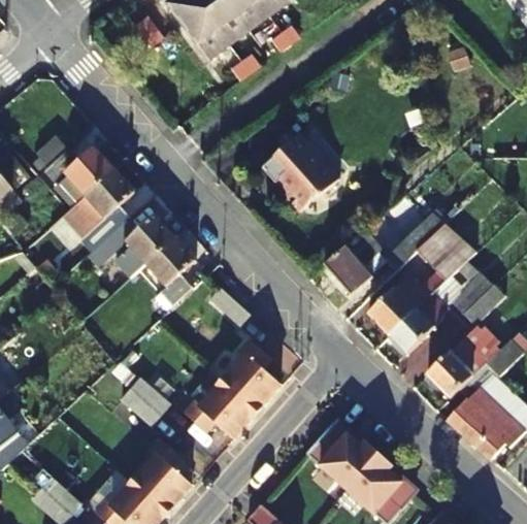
[(207,56),(229,40),(199,0),(168,0),(207,56)]
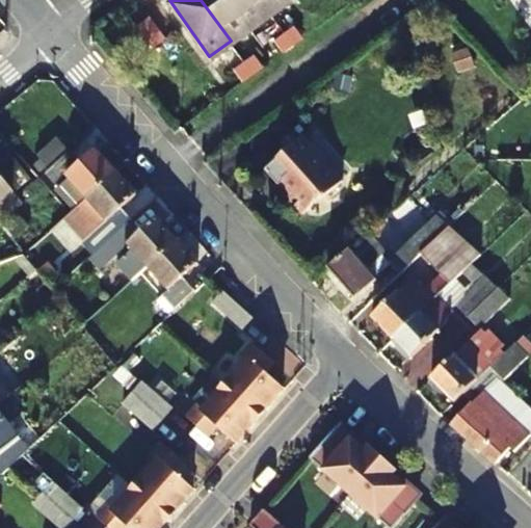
[(250,26),(232,0),(201,0),(231,41),(250,26)]
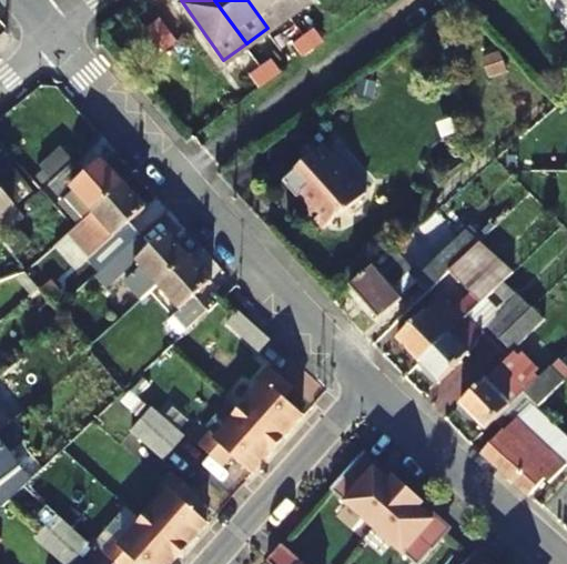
[(247,0),(267,28),(289,11),(280,0),(247,0)]
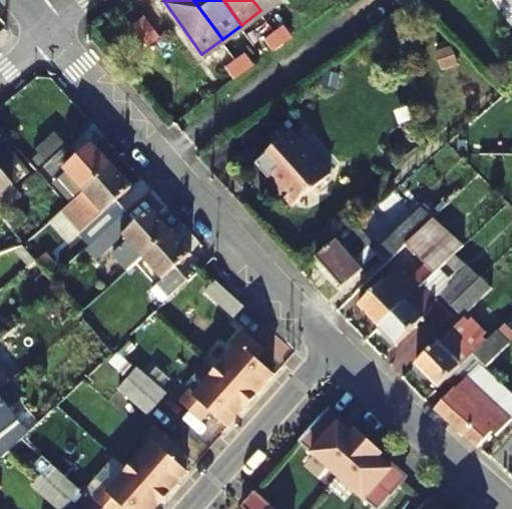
[(252,0),(261,10),(275,0),(252,0)]
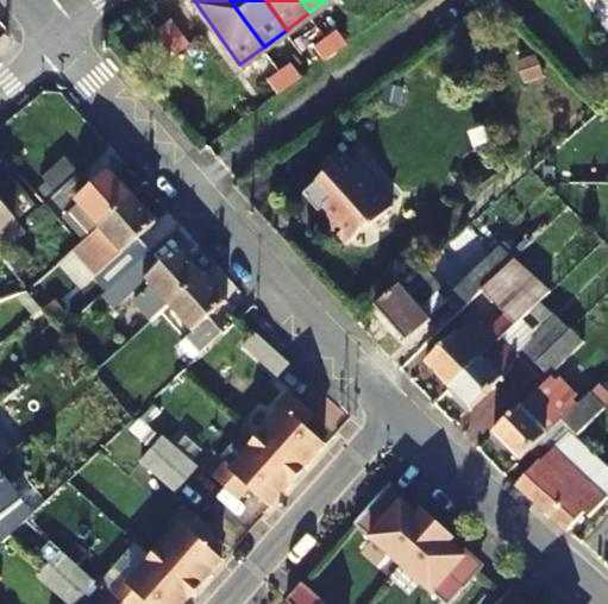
[(171,13),(158,21),(177,46),(190,37),(171,13)]
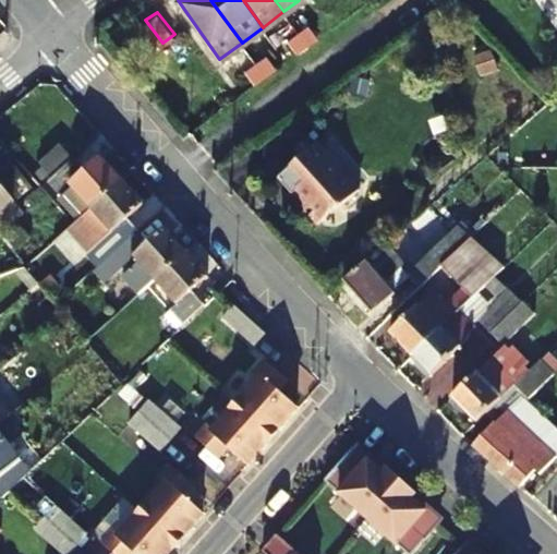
[(316,36),(312,29),(307,24),(298,31),(302,36),(307,43),(316,36)]
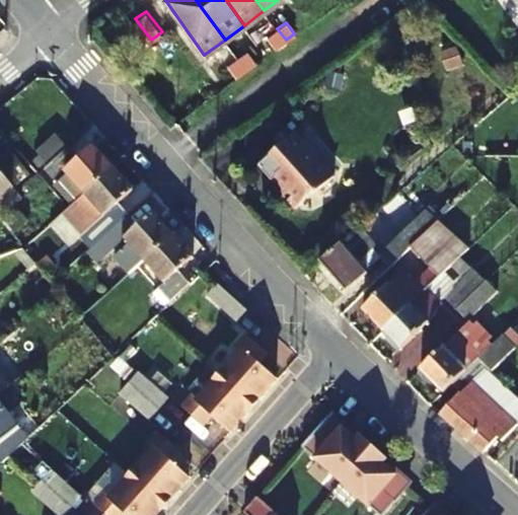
[(281,33),(277,28),(266,37),(274,49),(286,40),(281,33)]
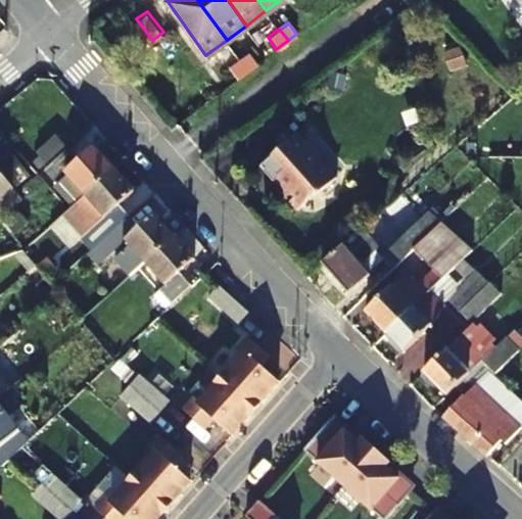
[(256,63),(249,51),(239,57),(247,69),(256,63)]
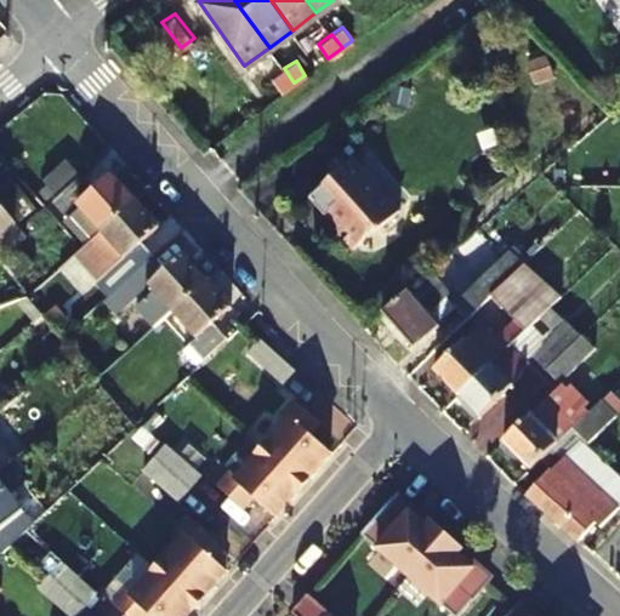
[(282,92),(294,83),(284,68),(272,77),(282,92)]
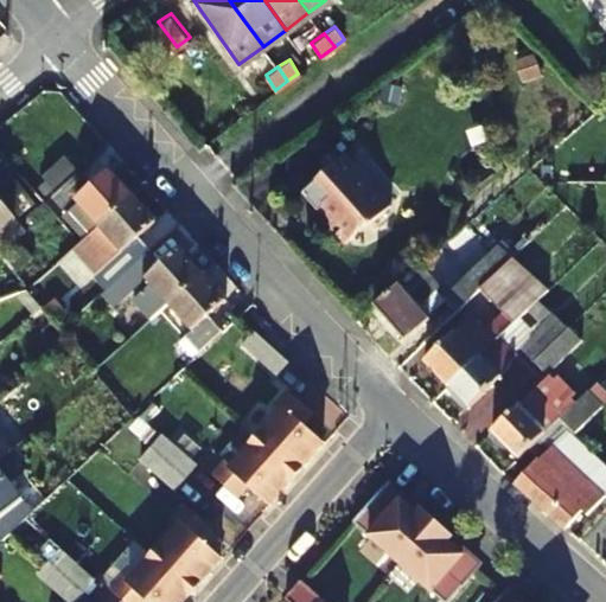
[(349,152),(307,189),(324,207),(326,206),(335,216),(331,219),(349,239),(370,219),(371,222),(391,204),(368,178),(371,177),(349,152)]
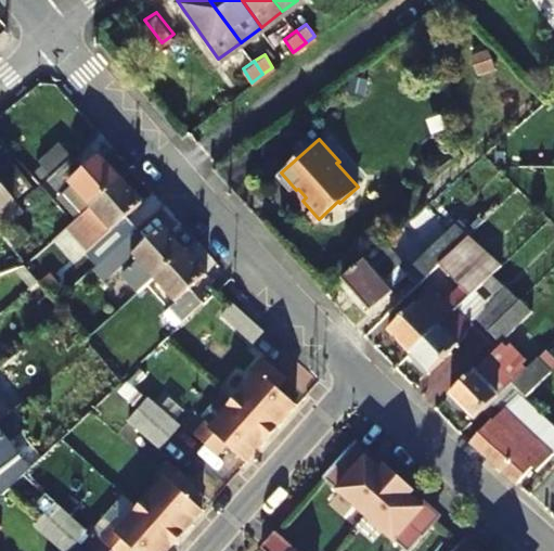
[(35,169),(41,177),(66,154),(56,143),(38,159),(41,163),(35,169)]
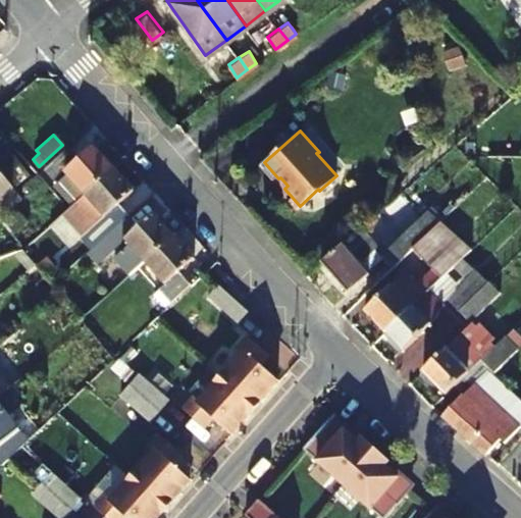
[(73,202),(111,167),(91,145),(76,158),(66,147),(43,168),(54,179),(63,170),(66,173),(54,184),(71,203),(73,202)]
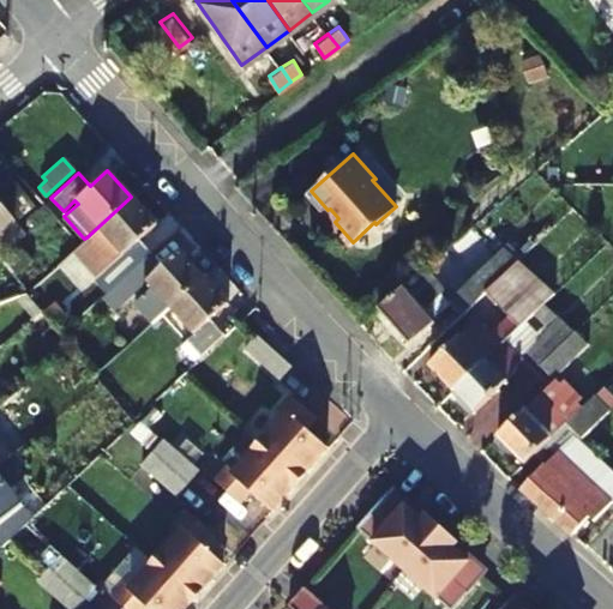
[(0,249),(24,231),(14,219),(34,203),(10,175),(0,182),(0,249)]
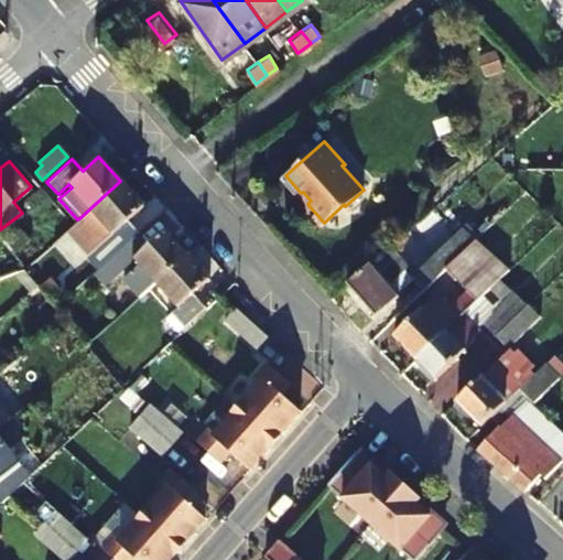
[(65,230),(97,267),(137,233),(126,221),(143,206),(120,181),(79,218),(77,219),(65,230)]
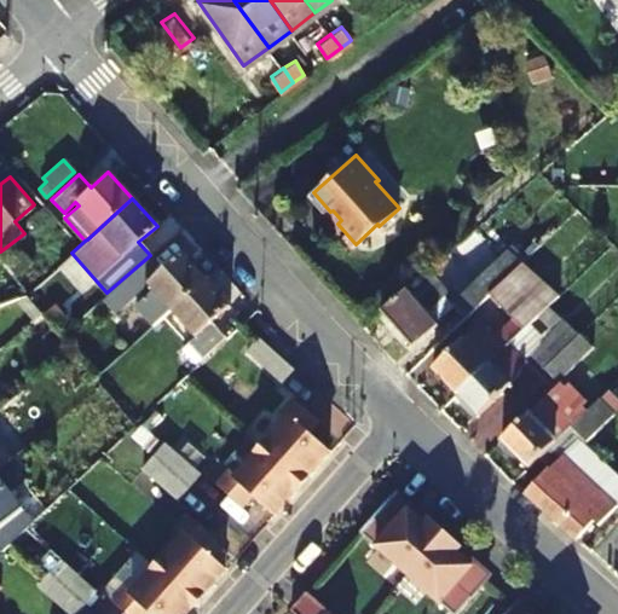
[(497,255),(513,268),(524,258),(509,244),(497,255)]
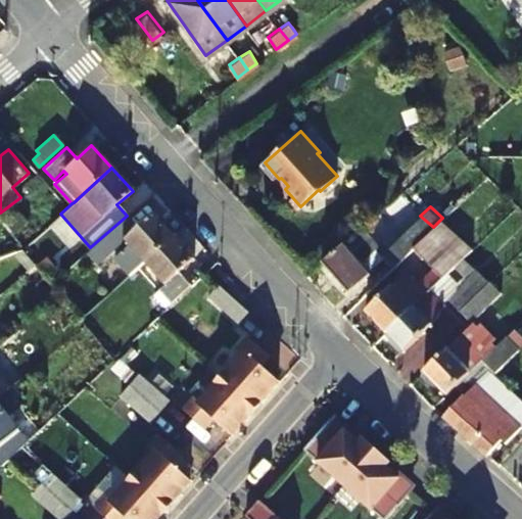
[(4,222),(14,233),(28,222),(17,209),(4,222)]
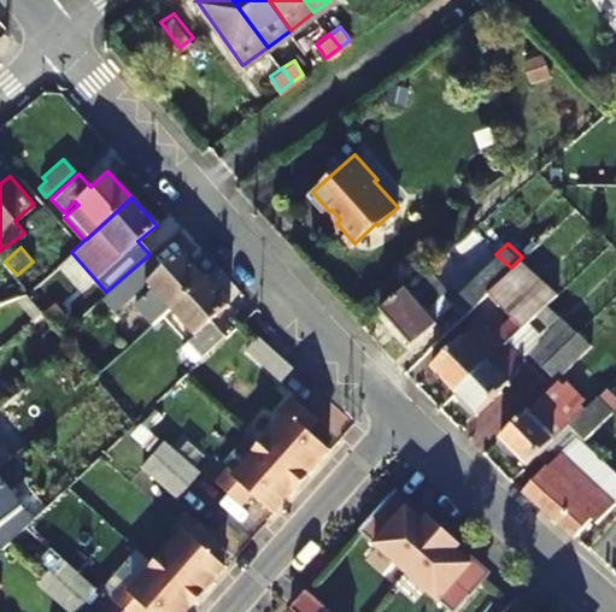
[(180,252),(162,268),(150,254),(106,292),(118,306),(147,280),(153,287),(134,304),(152,324),(171,307),(204,278),(180,252)]
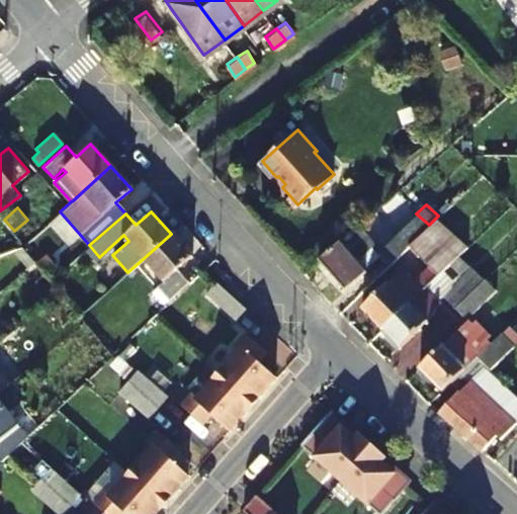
[(391,261),(411,242),(429,225),(416,213),(379,249),(380,250),(391,261)]
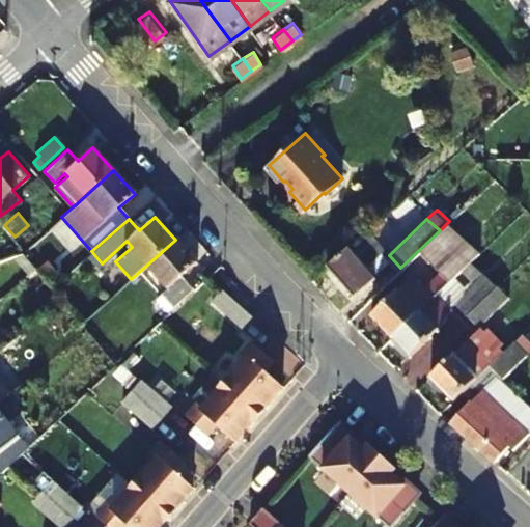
[(471,258),(480,249),(449,221),(440,230),(471,258)]
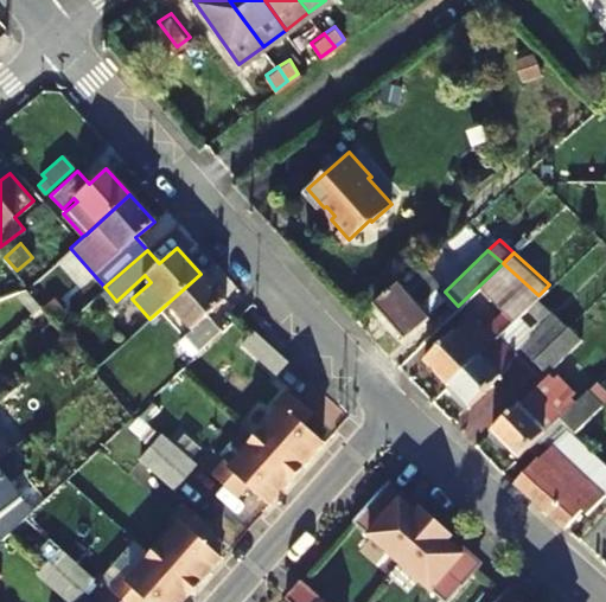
[(446,293),(445,292),(438,285),(441,281),(422,258),(375,300),(406,334),(429,314),(426,311),(446,293)]
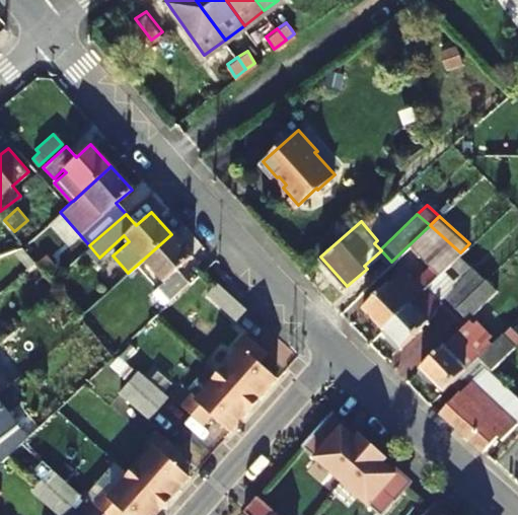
[(452,260),(460,252),(430,225),(412,242),(431,263),(415,279),(402,266),(363,303),(384,324),(446,267),(452,260)]
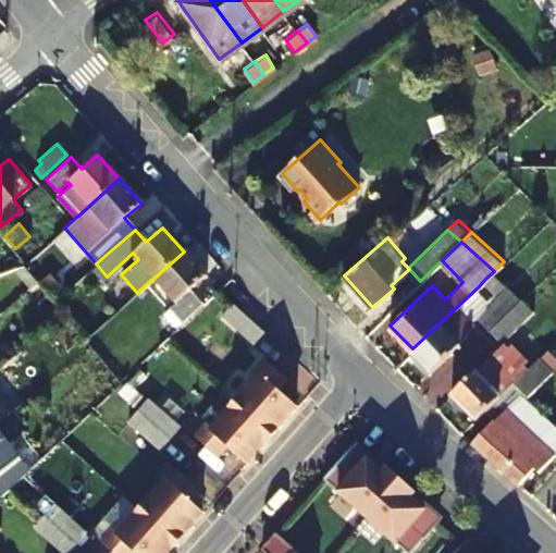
[(169,309),(163,314),(176,328),(201,304),(189,290),(205,275),(184,252),(155,278),(174,300),(169,306),(169,309)]
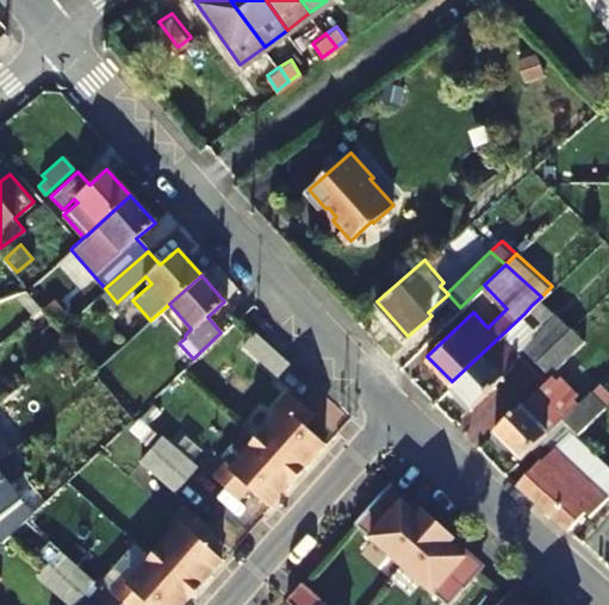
[(519,347),(523,343),(538,357),(571,325),(541,297),(532,305),(547,322),(539,329),(524,313),(452,381),(472,403),(507,369),(521,350),(519,347)]
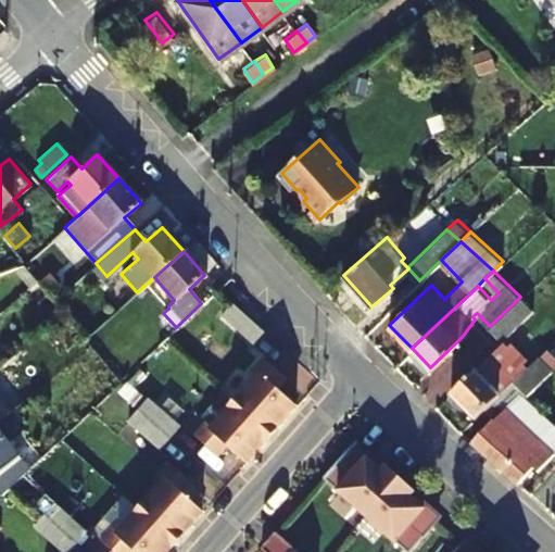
[(53,300),(66,289),(54,276),(42,286),(53,300)]
